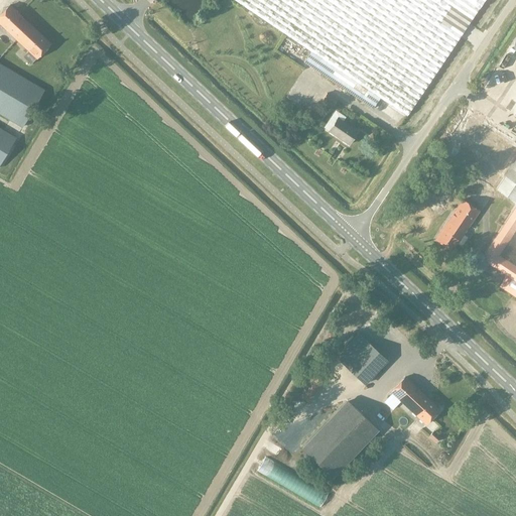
[(406,116),(484,0),(233,0),(310,51),(303,62),(379,114),(386,103),(406,116)]
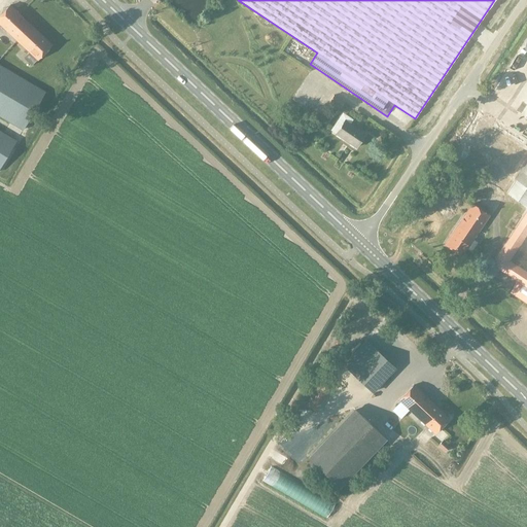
[(0,25),(37,60),(51,45),(9,5),(0,15),(0,25)]
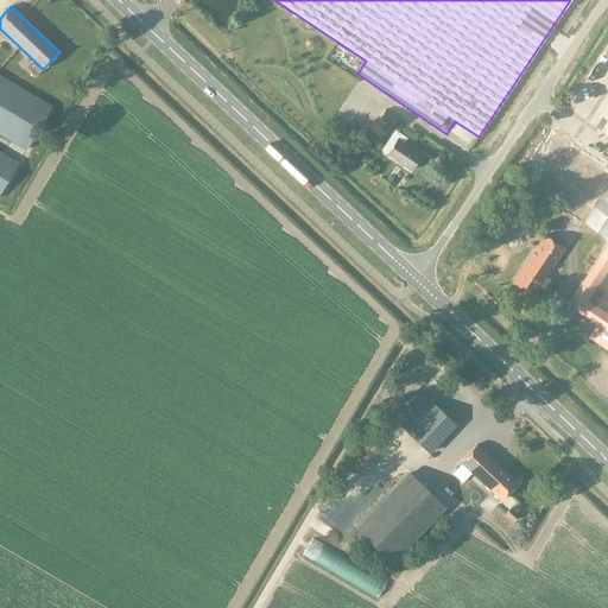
[(0,133),(26,150),(51,107),(0,76),(0,133)]
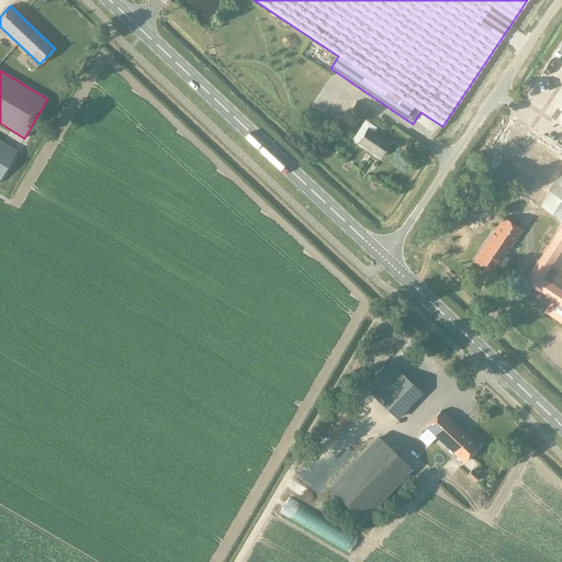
[(355,110),(361,113),(366,107),(359,102),(355,110)]
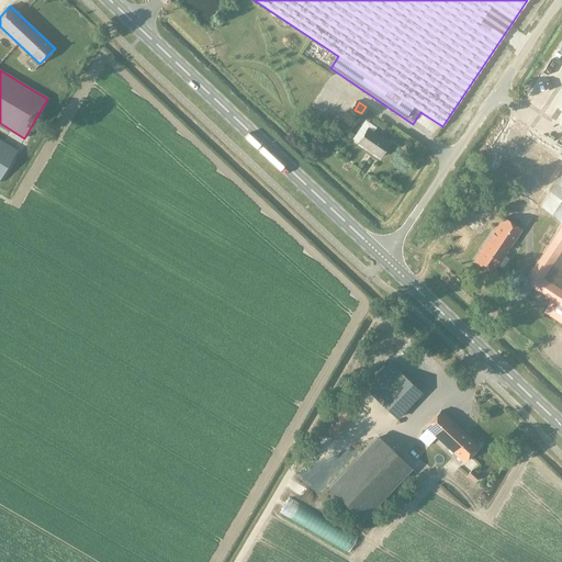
[(561,124),(561,173),(541,205),(561,218),(561,123),(561,124)]
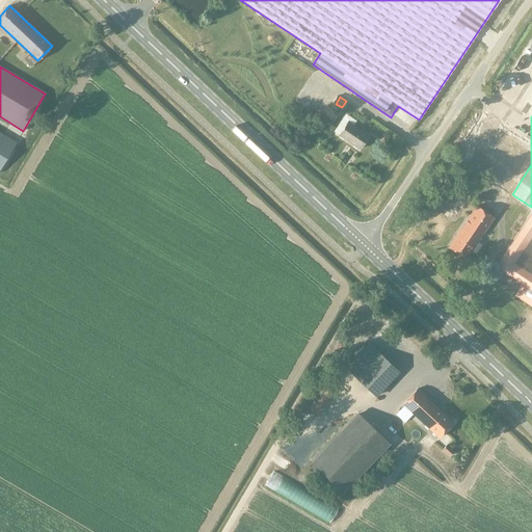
[(360,149),(369,135),(348,122),(339,135),(360,149)]
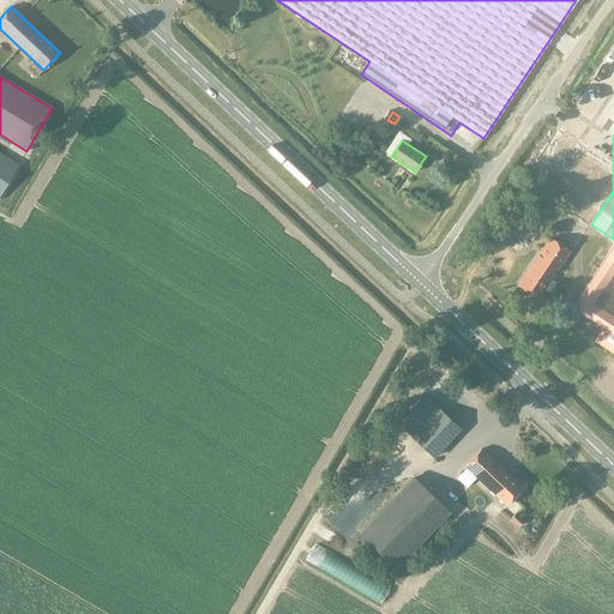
[(0,196),(18,166),(0,154),(0,196)]
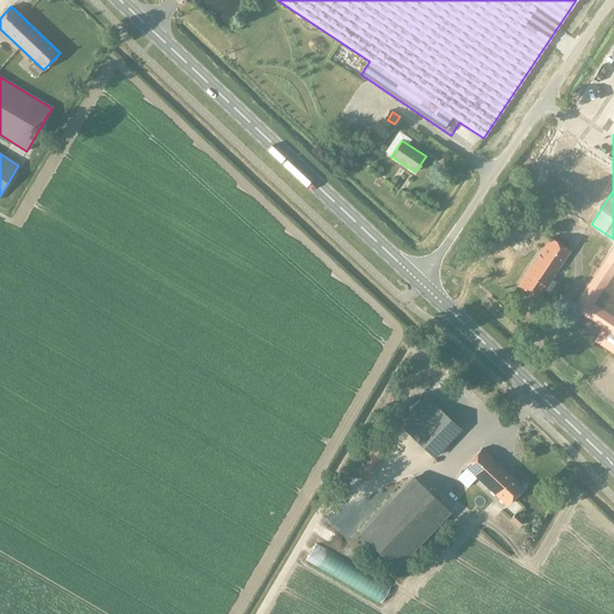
[(549,238),(518,284),(539,299),(570,251),(549,238)]
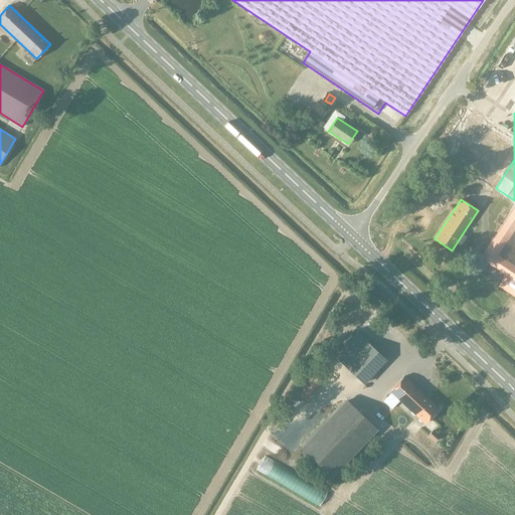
[(514,206),(480,259),(506,276),(498,288),(514,298),(514,206)]
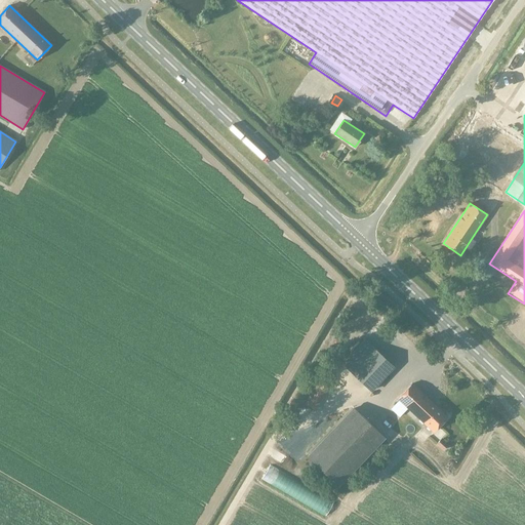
[(473,299),(480,305),(485,296),(478,292),(473,299)]
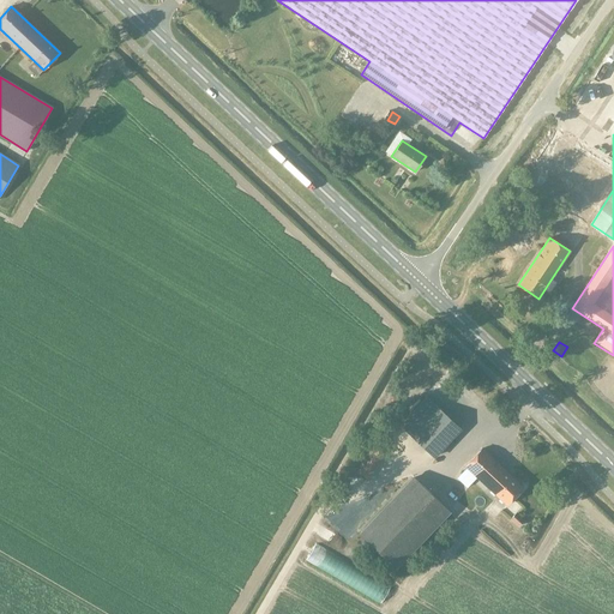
[(433,457),(461,428),(426,397),(399,426),(433,457)]
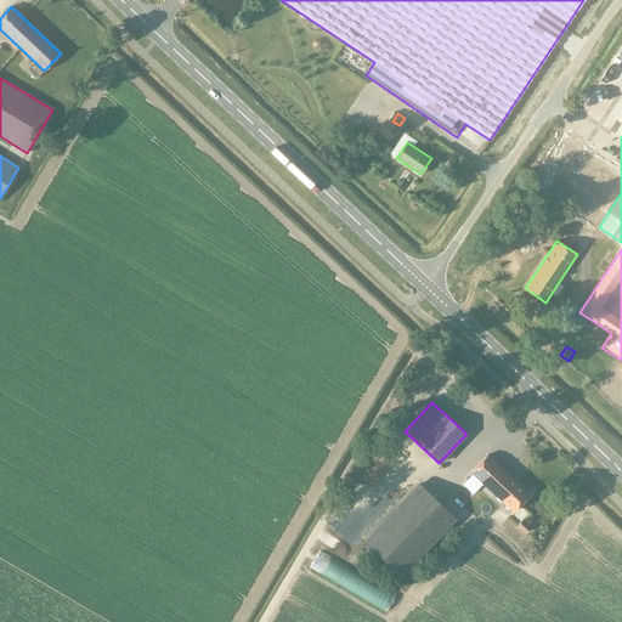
[(372,485),(388,459),(377,452),(361,479),(372,485)]
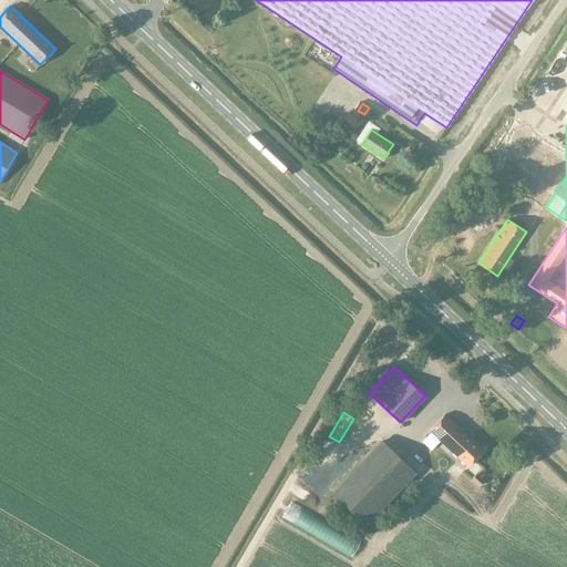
[(444,414),(430,431),(467,466),(483,450),(444,414)]
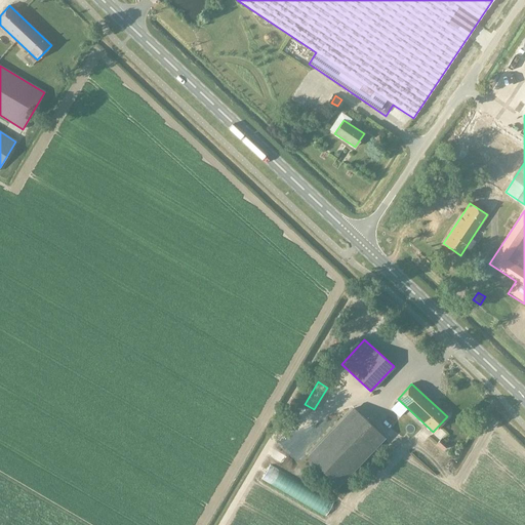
[(338,484),(384,437),(354,408),(309,455),(338,484)]
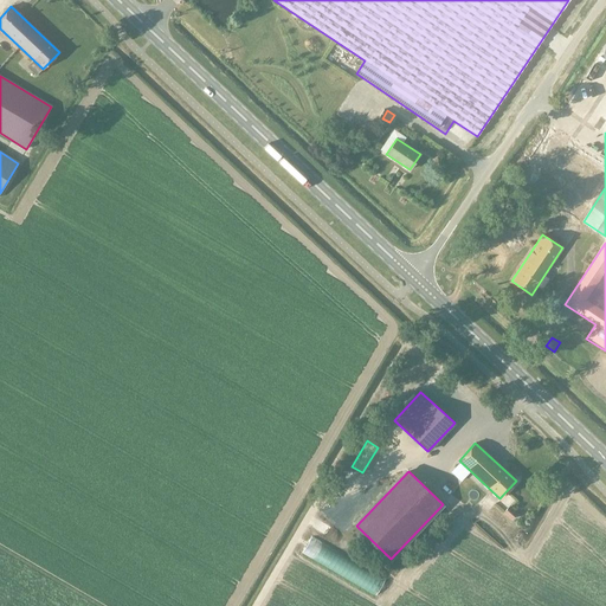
[(376,591),(382,579),(307,541),(301,553),(376,591)]
